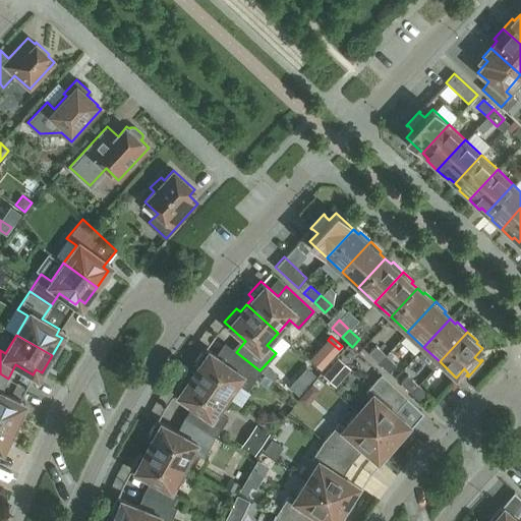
[(368,353),(379,362),(386,355),(375,345),(368,353)]
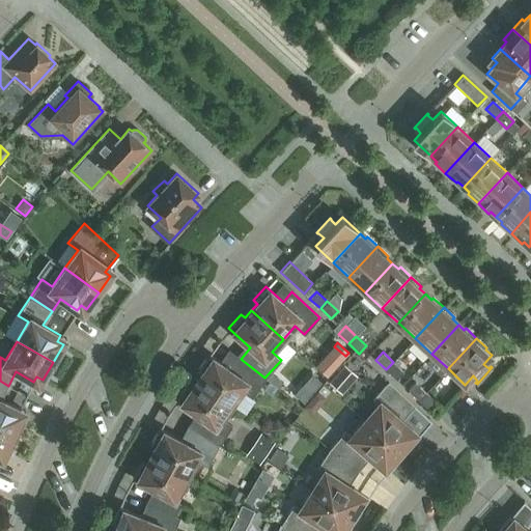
[(252,397),(264,378),(241,359),(232,370),(208,354),(197,369),(201,372),(196,380),(231,404),(242,390),(252,397)]
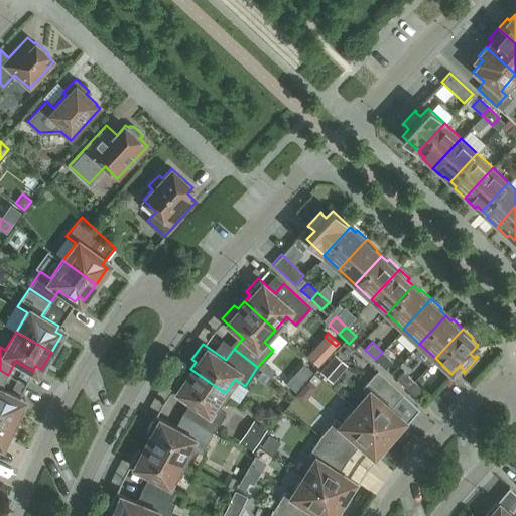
[(314,348),(307,355),(318,365),(325,357),(314,348)]
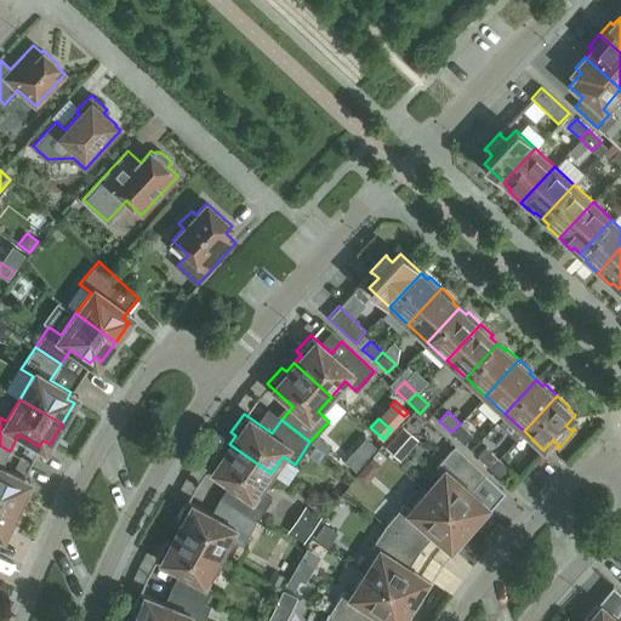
[(472,434),(460,423),(451,432),(463,444),(472,434)]
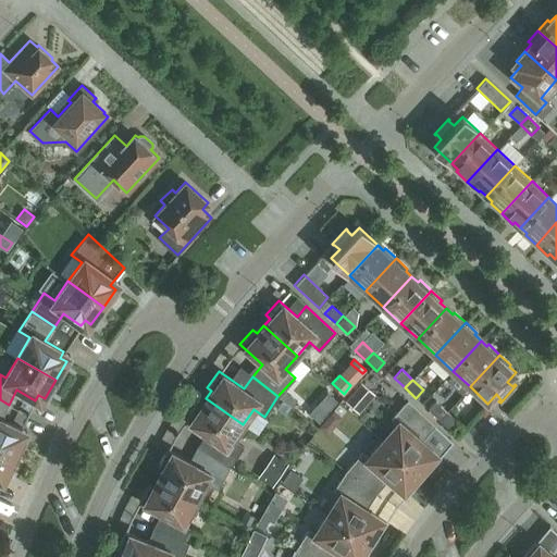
[(345,400),(359,412),(375,394),(361,382),(345,400)]
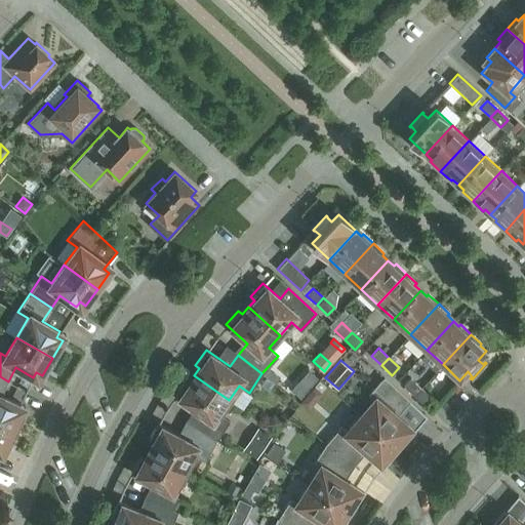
[(198,412),(190,423),(215,440),(230,421),(219,414),(229,400),(194,375),(189,382),(185,380),(174,396),(198,412)]
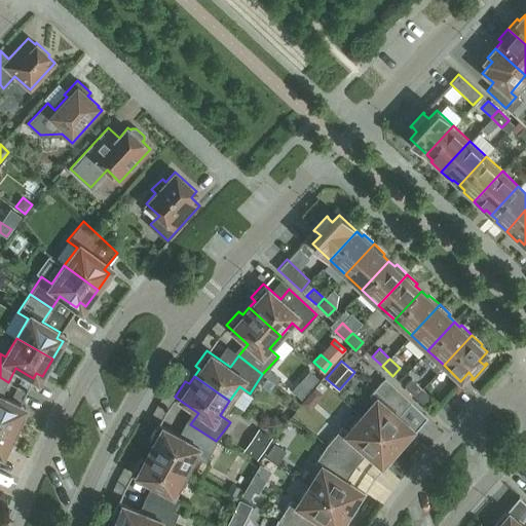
[(20,405),(1,396),(8,382),(0,377),(0,424),(13,431),(23,413),(16,411),(20,405)]
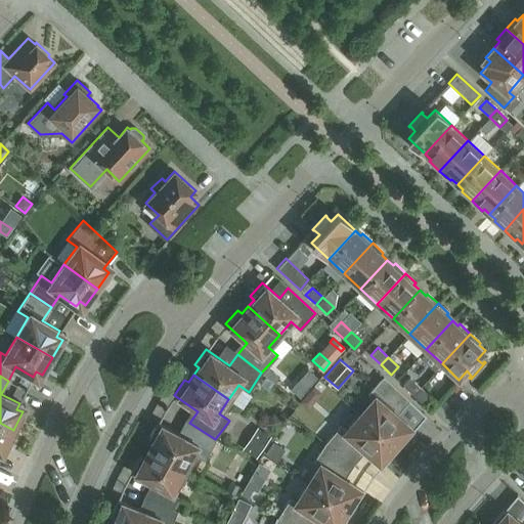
[(374,399),(360,415),(395,445),(408,429),(411,432),(412,430),(396,416),(408,401),(409,402),(410,401),(383,376),(367,393),(374,399)]
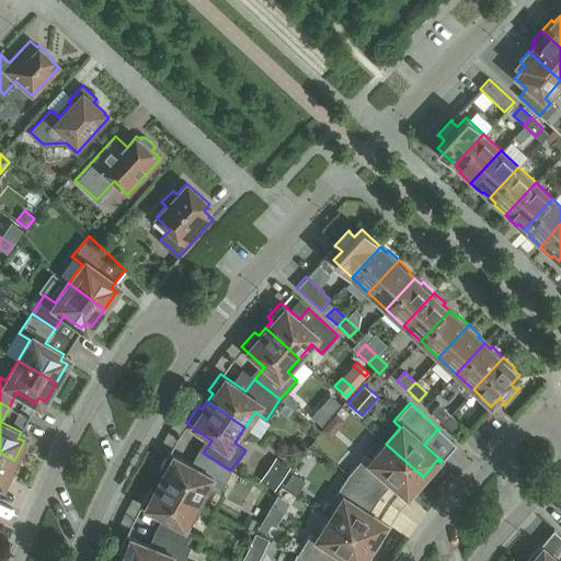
[(443,423),(449,414),(438,404),(431,412),(443,423)]
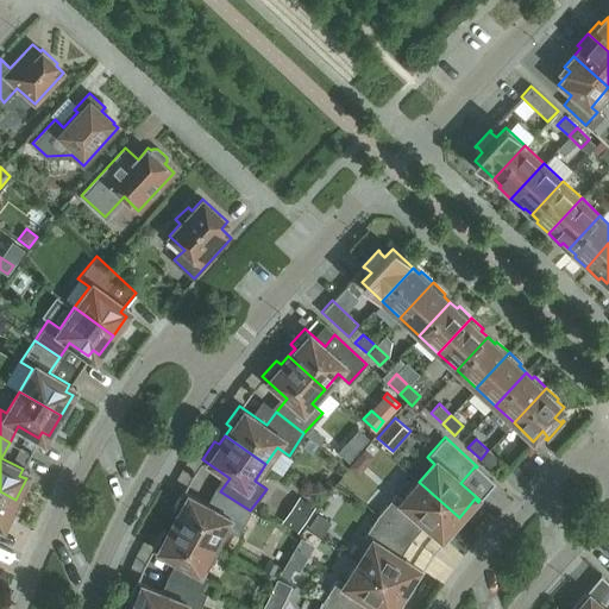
[(357,452),(345,443),(337,452),(349,462),(357,452)]
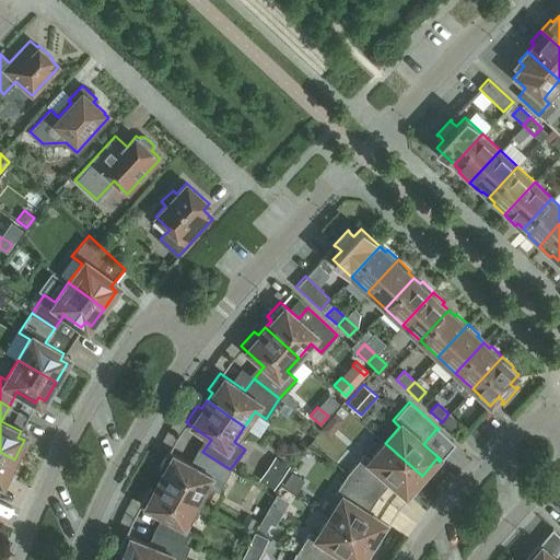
[(448,413),(442,422),(453,432),(461,424),(448,413)]
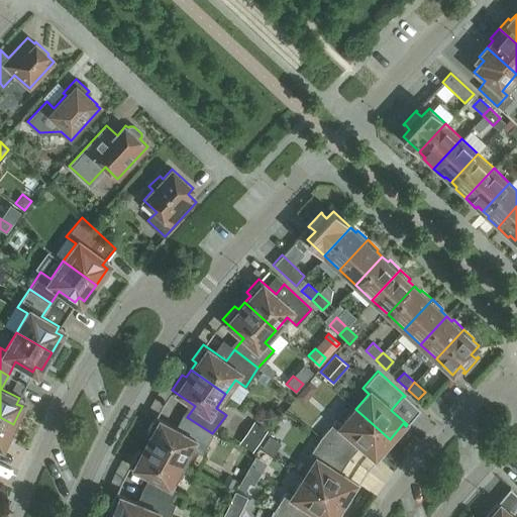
[(301,390),(295,396),(304,403),(309,397),(301,390)]
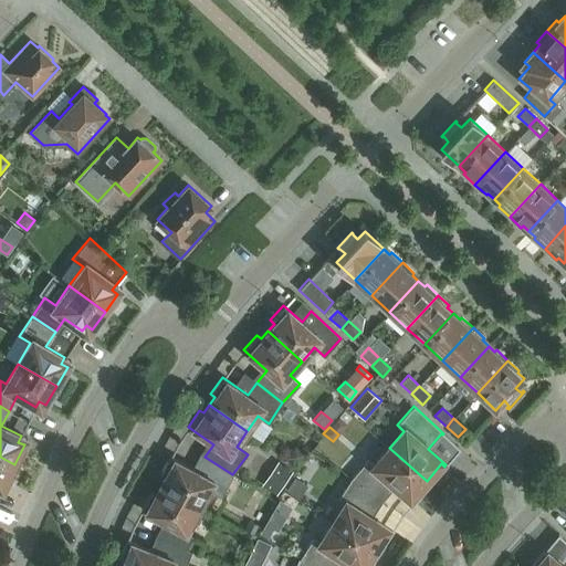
[(350,478),(383,501),(395,486),(413,502),(427,486),(423,484),(427,481),(389,448),(374,465),(367,459),(350,478)]
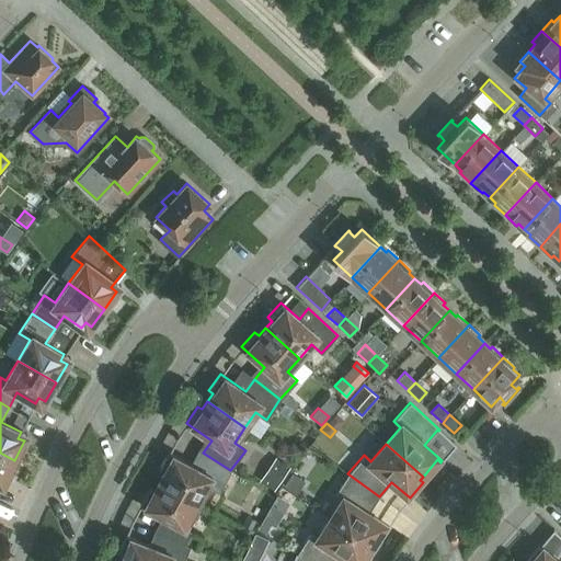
[(230,470),(203,453),(195,467),(168,451),(158,469),(163,472),(158,480),(198,502),(207,487),(219,492),(230,470)]
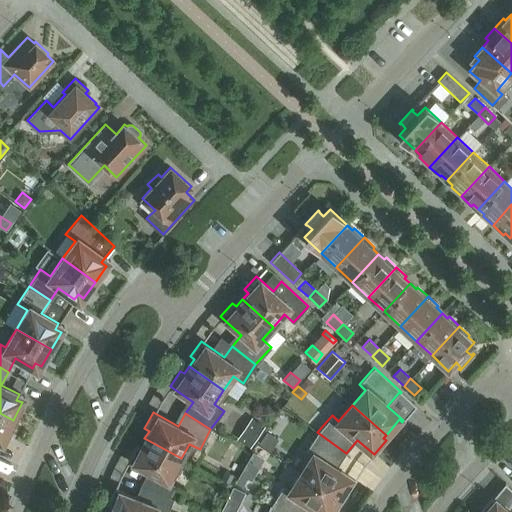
[(0,435),(5,438),(13,420),(0,413),(0,435)]
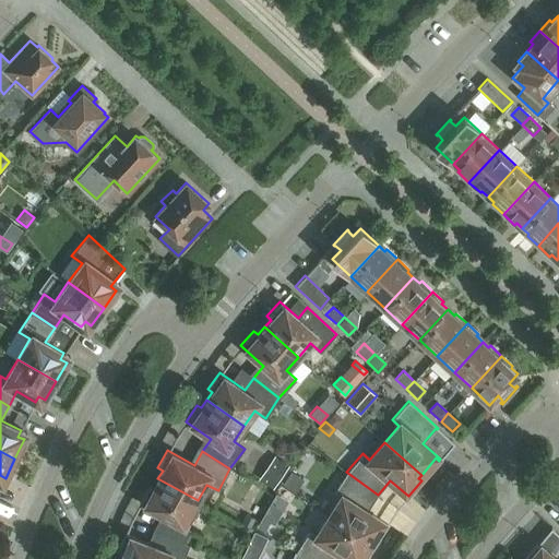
[(274,455),(259,478),(273,488),(288,465),(274,455)]
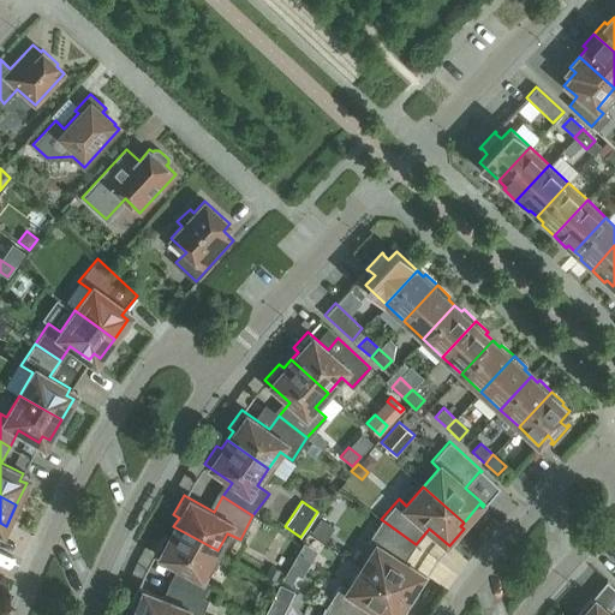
[(416,544),(381,519),(366,542),(375,548),(362,568),(407,597),(421,577),(425,579),(425,577),(404,563),(416,544)]
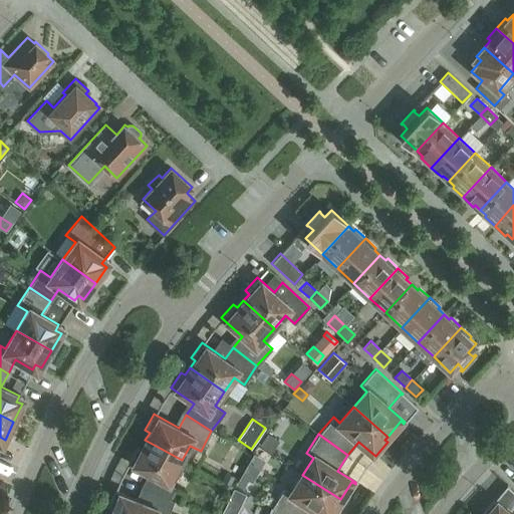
[(153,476),(147,488),(169,499),(176,487),(169,484),(182,460),(145,440),(141,448),(137,446),(127,462),(153,476)]
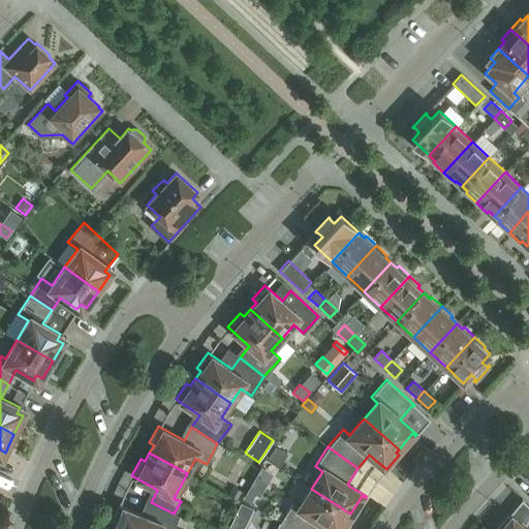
[(242,498),(250,503),(255,494),(248,489),(242,498)]
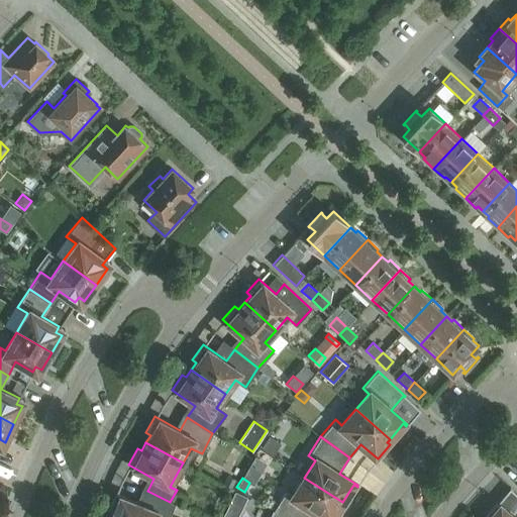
[(286,491),(274,510),(287,516),(311,516),(315,511),(323,516),(337,516),(343,508),(340,505),(342,502),(304,478),(293,495),(286,491)]
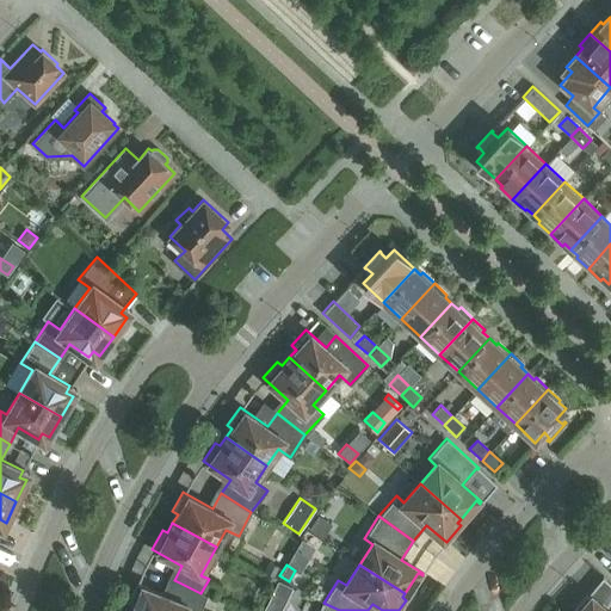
[(134,605),(130,610),(199,610),(207,596),(201,593),(174,580),(168,596),(136,582),(128,604),(134,605)]
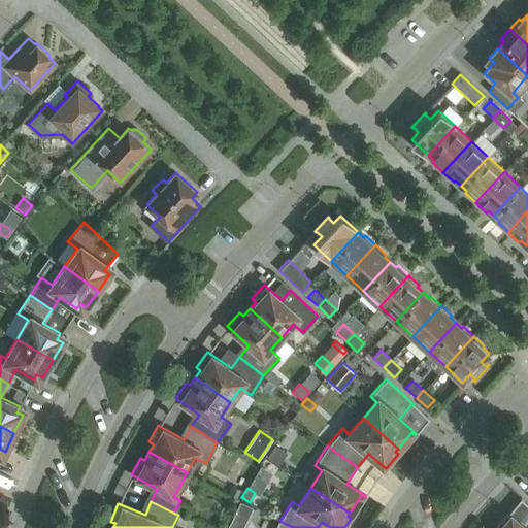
[(240,501),(227,527),(241,527),(253,507),(240,501)]
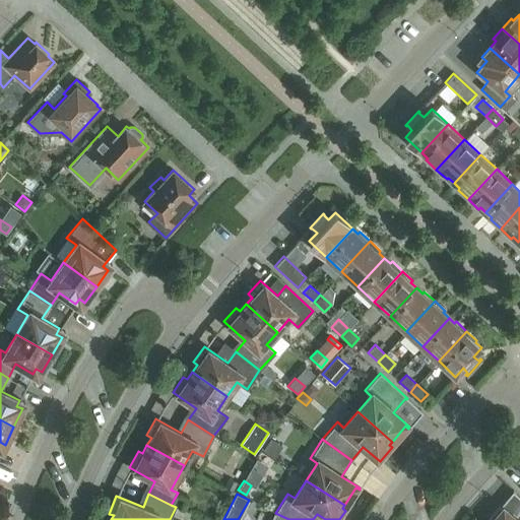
[(519,519),(519,516),(516,519),(500,506),(488,519),(486,519),(519,519)]
